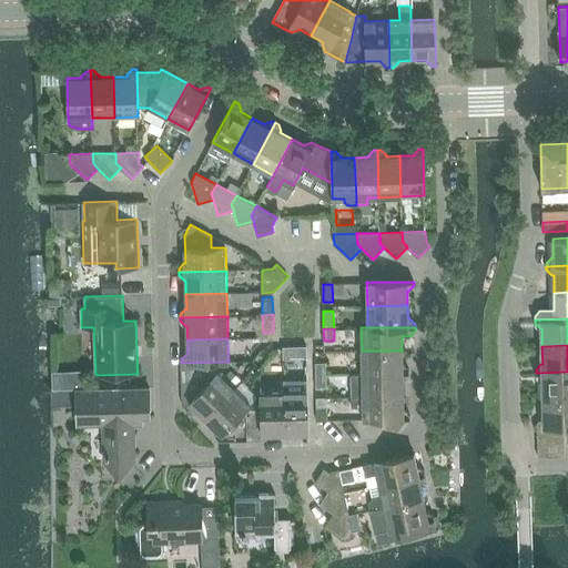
[(283,346),(283,358),(307,358),(306,346),(283,346)]
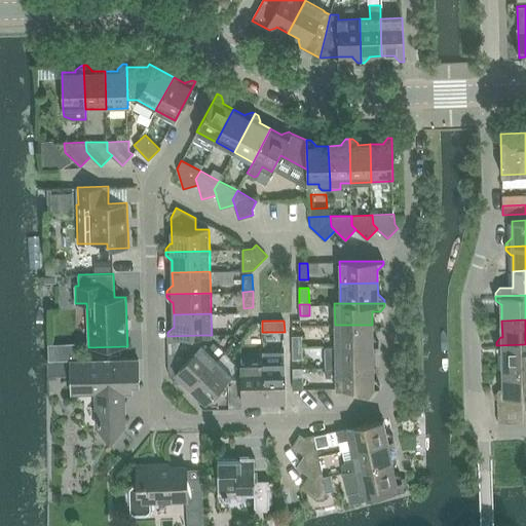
[(373,337),(372,325),(335,325),(335,346),(379,345),(379,342),(374,337),(373,337)]
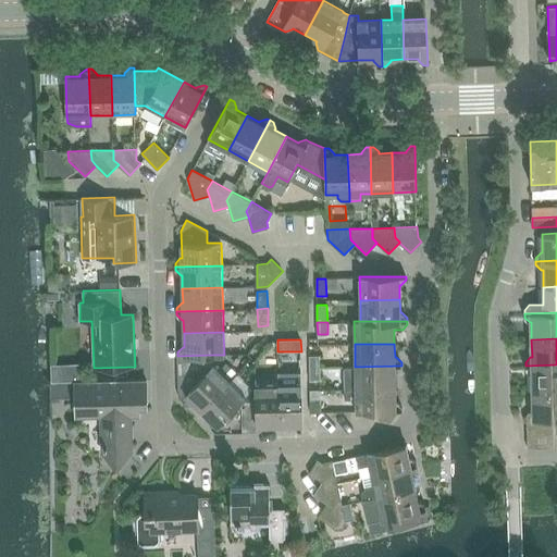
[(184,401),(190,401),(192,400),(201,410),(230,381),(213,366),(213,355),(177,356),(178,396),(184,401)]
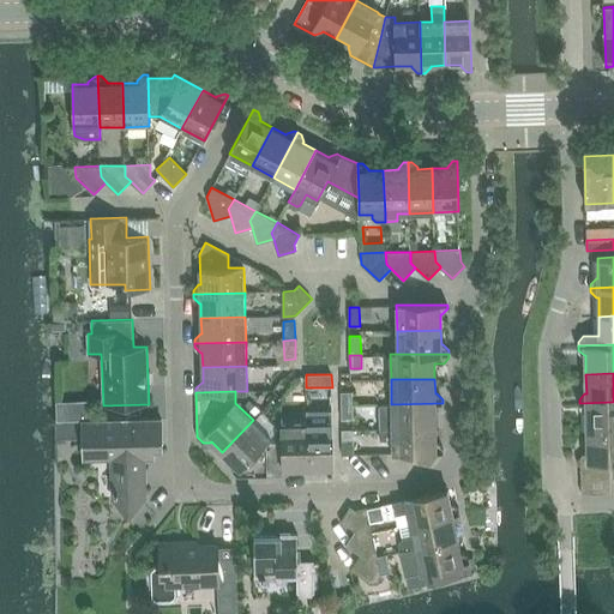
[(341,392),(342,405),(353,405),(351,392),(341,392)]
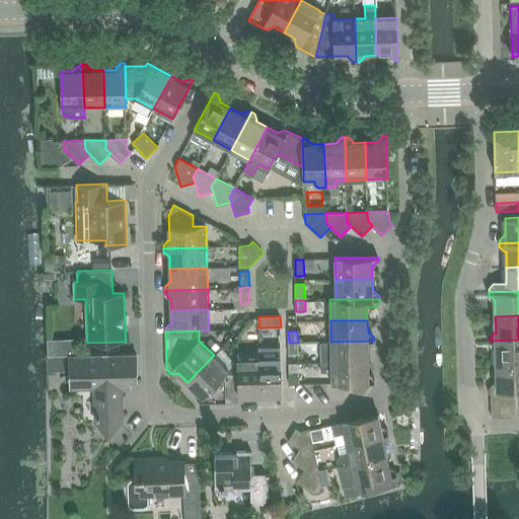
[(496,349),(497,365),(518,364),(518,340),(490,341),(490,344),(495,349),(496,349)]
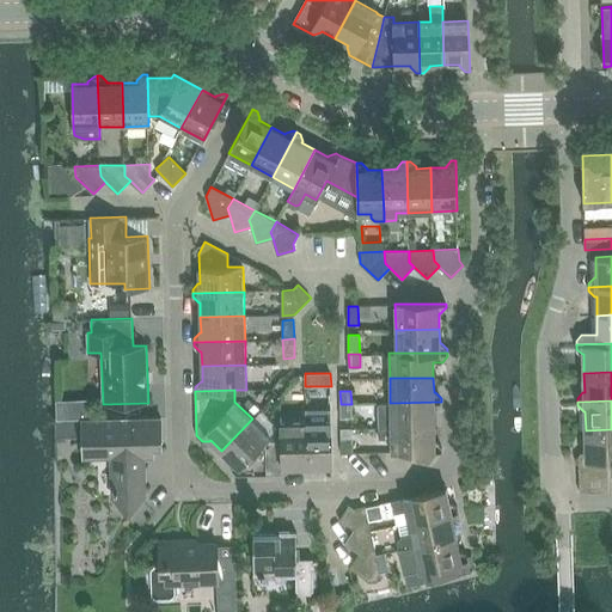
[(441,405),(441,402),(390,403),(391,427),(434,426),(434,412),(435,412),(441,405)]
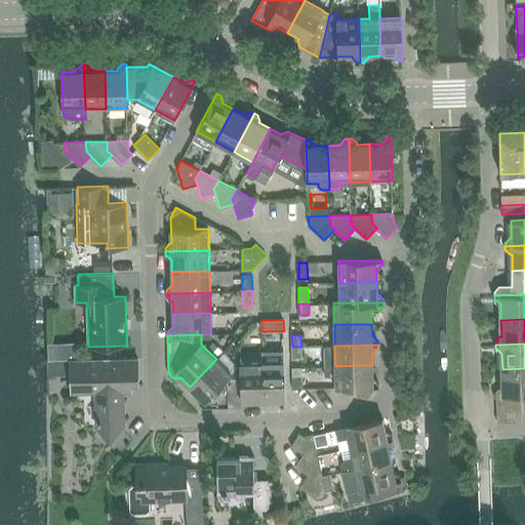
[(301,347),(292,347),(292,359),(301,358),(301,347)]
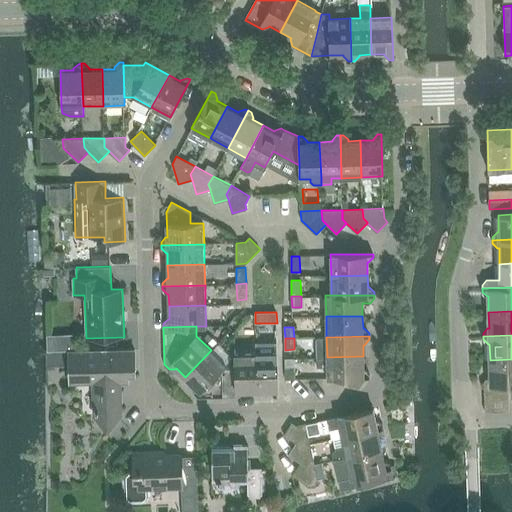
[(255,342),(255,353),(256,396),(278,396),(277,353),(265,353),(265,342),(255,342)]
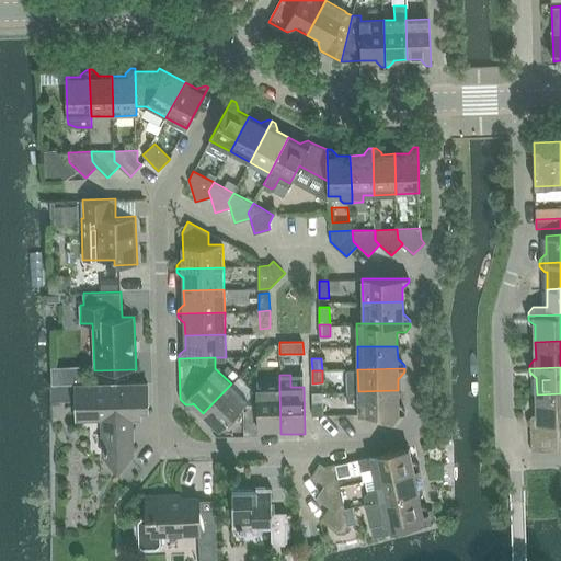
[(130,419),(139,411),(148,410),(148,382),(77,385),(77,412),(87,421),(95,411),(103,419),(104,455),(118,468),(132,454),(130,419)]
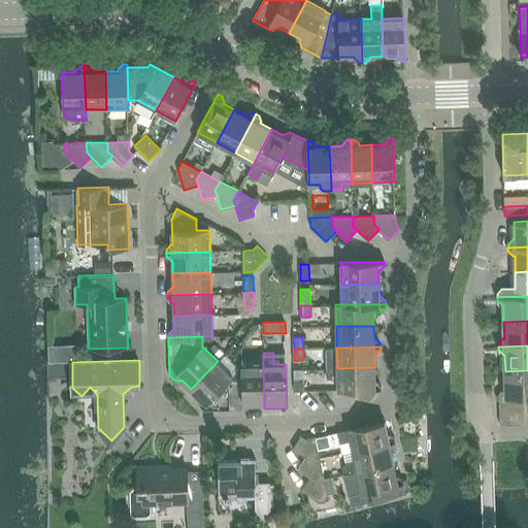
[(233,376),(218,361),(191,389),(200,397),(199,398),(200,405),(204,409),(230,409),(229,388),(237,380),(237,376),(233,376)]
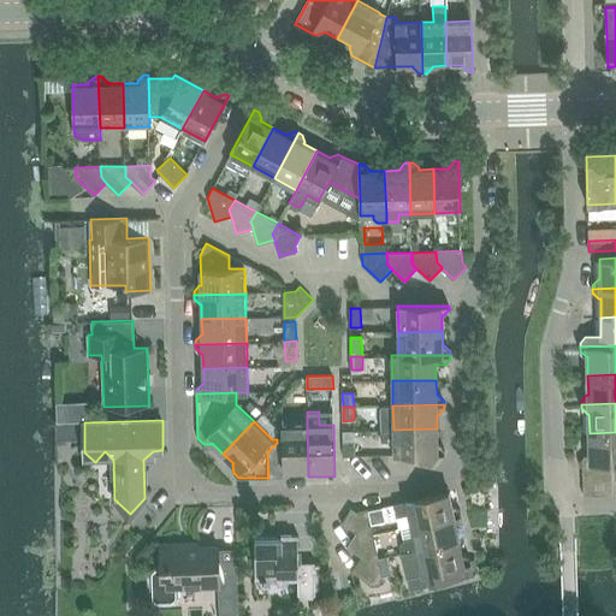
[(277,439),(277,443),(267,452),(268,478),(308,477),(307,425),(283,426),(283,439),(277,439)]
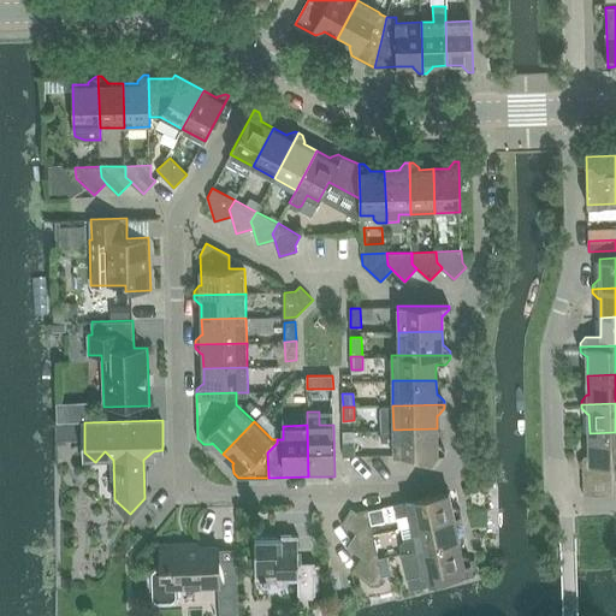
[(445,454),(445,450),(439,444),(437,444),(437,428),(394,430),(381,431),(381,442),(394,442),(394,455),(445,454)]
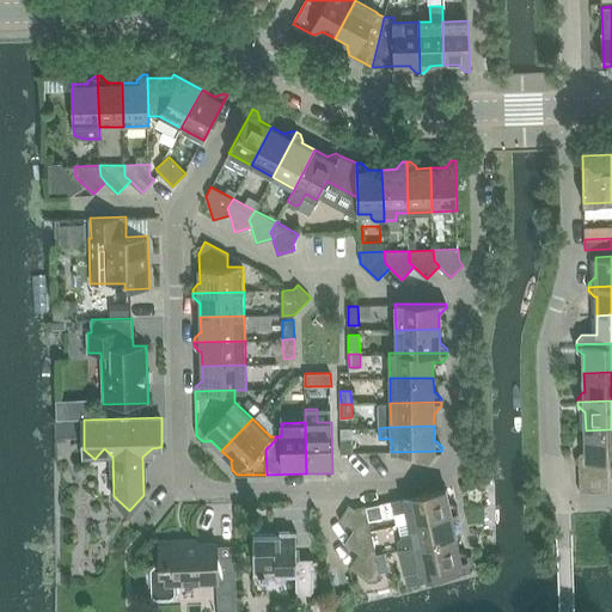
[(341,429),(341,453),(352,453),(352,428),(341,429)]
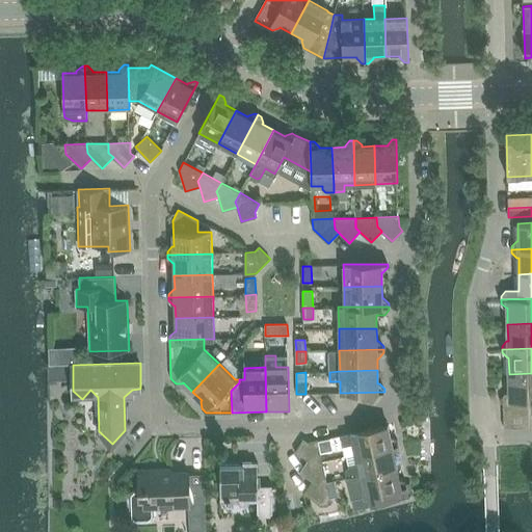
[(508,391),(503,396),(503,414),(528,413),(528,399),(531,399),(531,373),(509,374),(509,391),(508,391)]
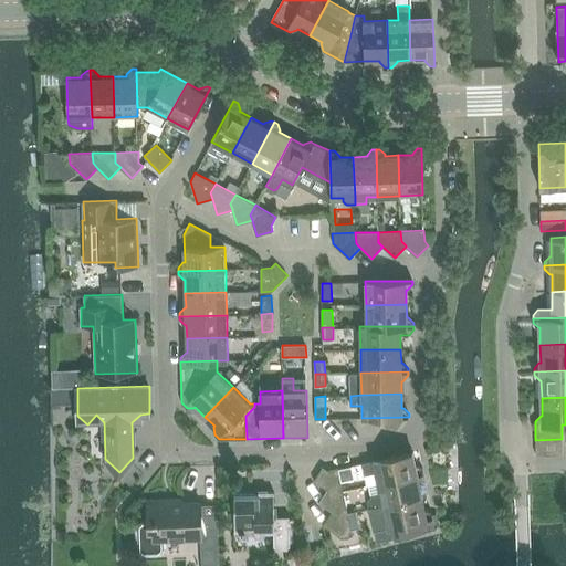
[(562,439),(535,440),(536,456),(563,454),(562,439)]
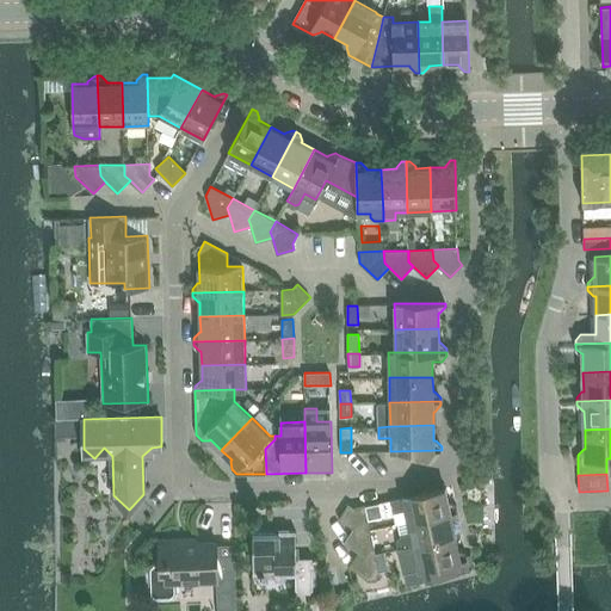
[(445,488),(392,499),(394,511),(405,508),(407,522),(457,511),(457,507),(450,503),(449,503),(445,488)]
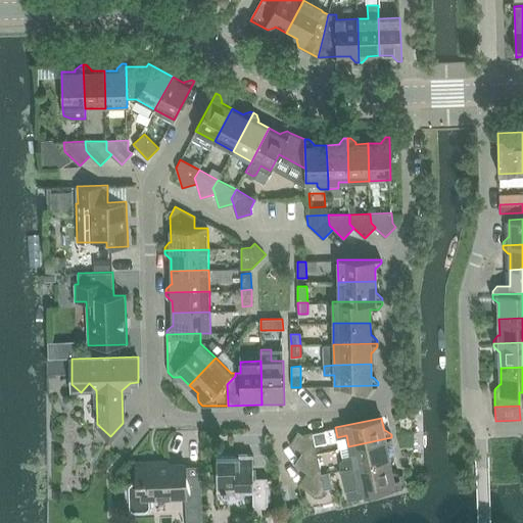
[(307,456),(317,454),(313,432),(303,434),(298,431),(290,444),(302,453),(302,452),(307,456)]
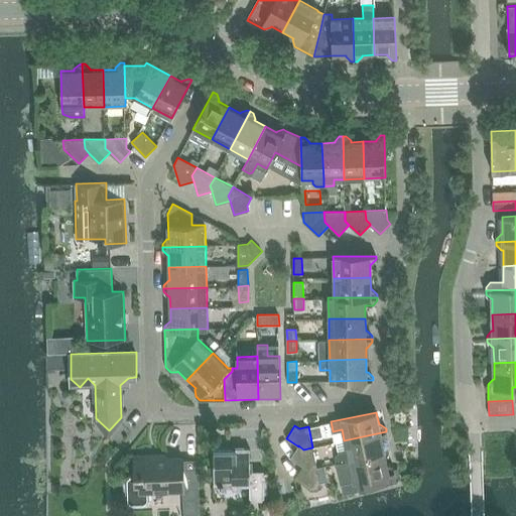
[(336,464),(349,461),(385,453),(382,440),(383,440),(387,434),(386,431),(344,440),(347,450),(338,453),(335,458),(336,464)]
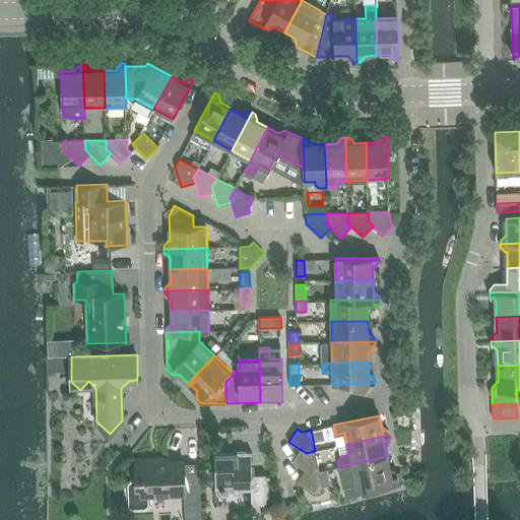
[(301,449),(301,450),(293,462),(305,470),(306,469),(310,473),(320,471),(315,451),(306,453),(301,449)]
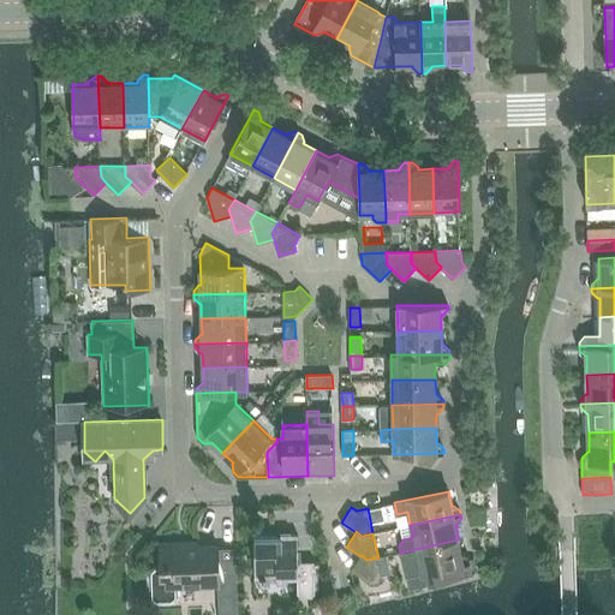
[(255,578),(297,577),(298,593),(315,593),(315,561),(298,561),(298,535),(255,535),(255,578)]
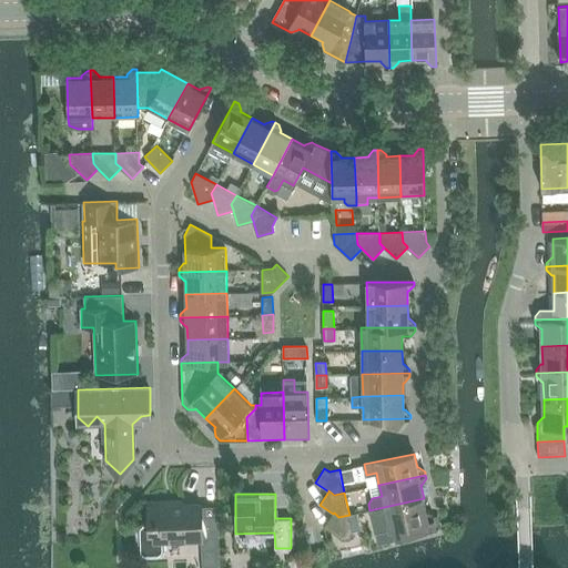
[(426,511),(424,498),(384,507),(369,510),(373,521),(386,518),(388,529),(394,528),(396,539),(427,533),(426,533),(437,530),(434,515),(428,511),(426,511)]
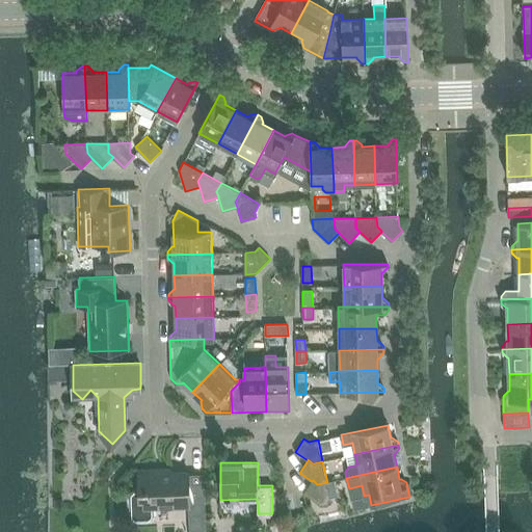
[(129,494),(130,516),(132,520),(135,522),(149,521),(152,519),(154,515),(154,506),(188,505),(189,531),(206,531),(204,474),(188,474),(188,472),(161,473),(161,469),(138,470),(139,491),(129,494)]
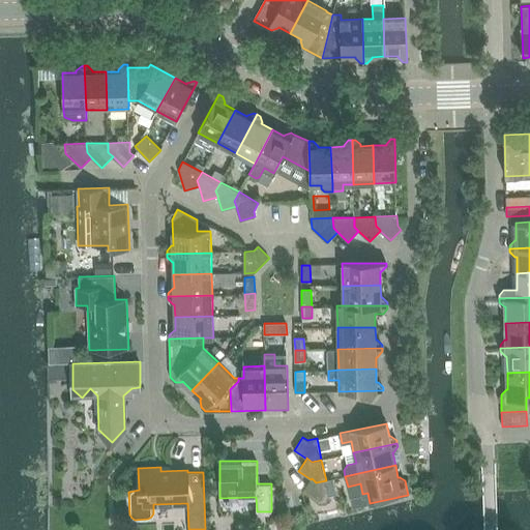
[(303,489),(302,475),(289,477),(290,491),(303,489)]
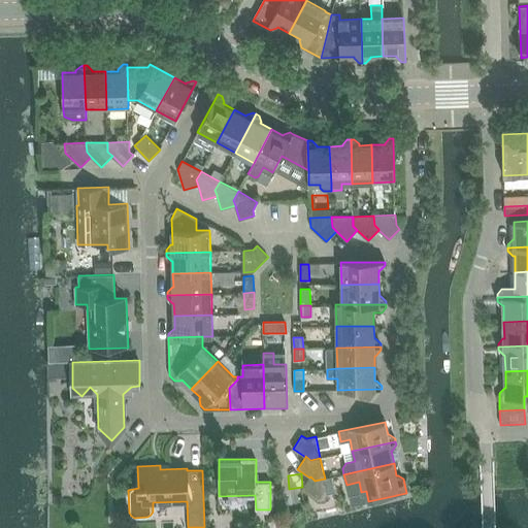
[(320,501),(329,499),(325,479),(315,481),(310,476),(309,477),(301,490),(320,501)]
